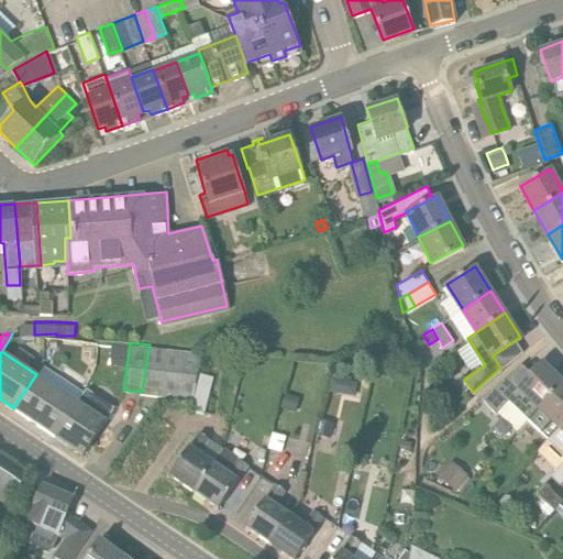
[(142,392),(191,398),(201,350),(150,344),(142,392)]
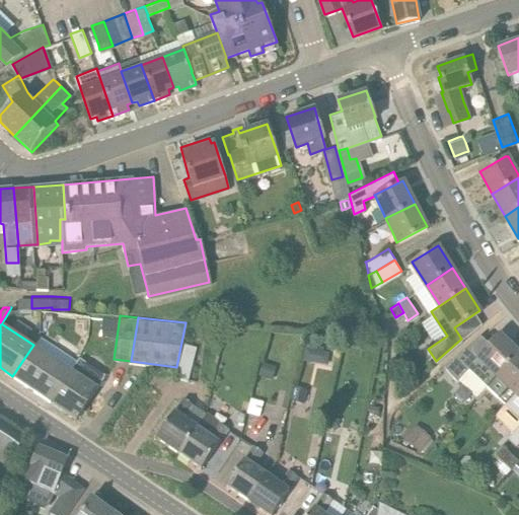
[(497,376),(518,352),(499,334),(474,359),(463,349),(443,365),(456,379),(468,367),(487,384),(496,374),(497,376)]
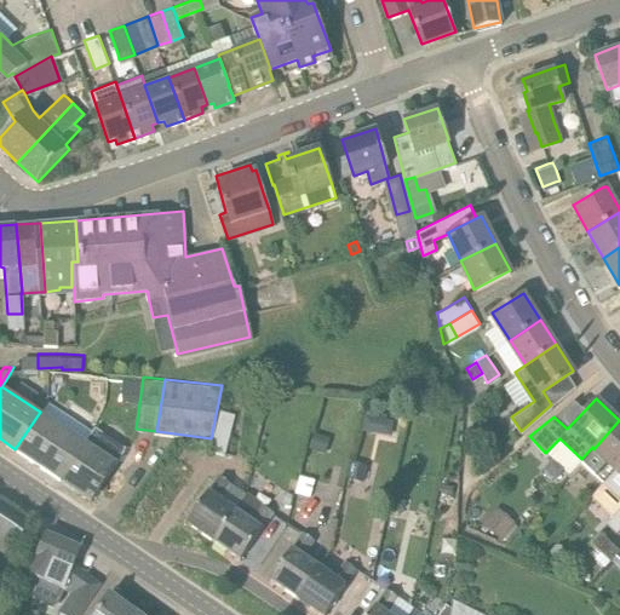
[(225,452),(235,412),(219,408),(210,448),(225,452)]
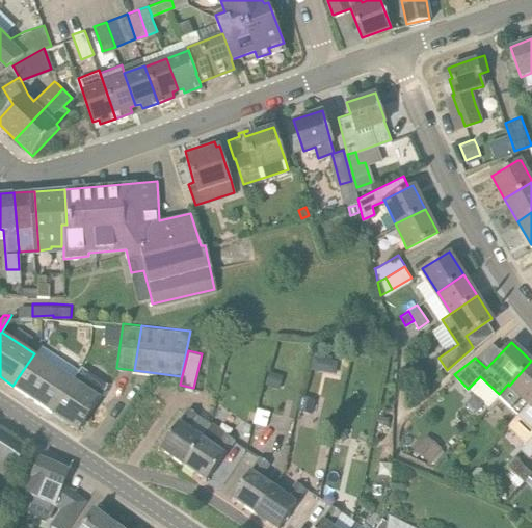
[(51,410),(71,376),(34,353),(12,386),(14,386),(51,410)]
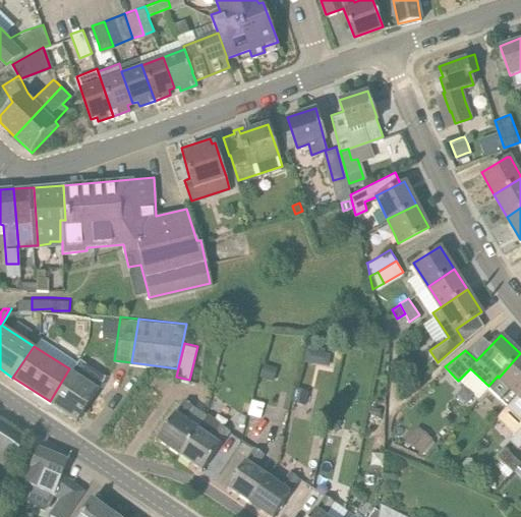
[(303,365),(308,366),(313,360),(314,354),(305,353),(303,365)]
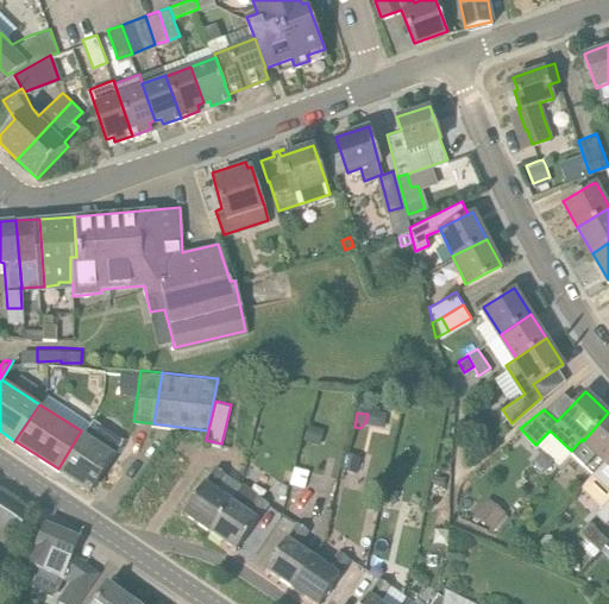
[(606,459),(608,454),(608,413),(583,441),(604,459),(606,459)]
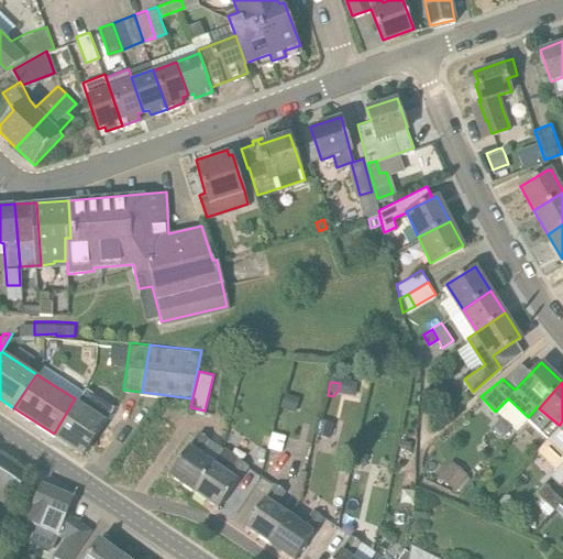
[(83,453),(113,405),(86,386),(77,401),(75,398),(54,434),(83,453)]
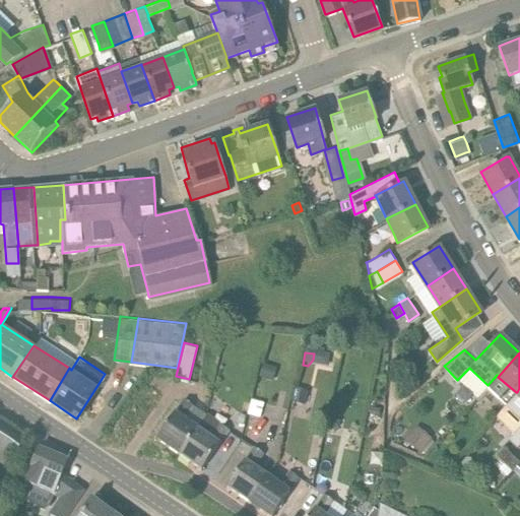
[(277,365),(263,360),(258,374),(272,378),(277,365)]
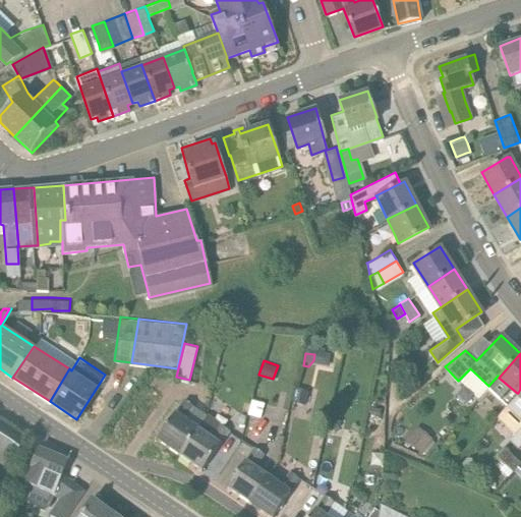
[(292,399),(305,403),(308,388),(296,385),(292,399)]
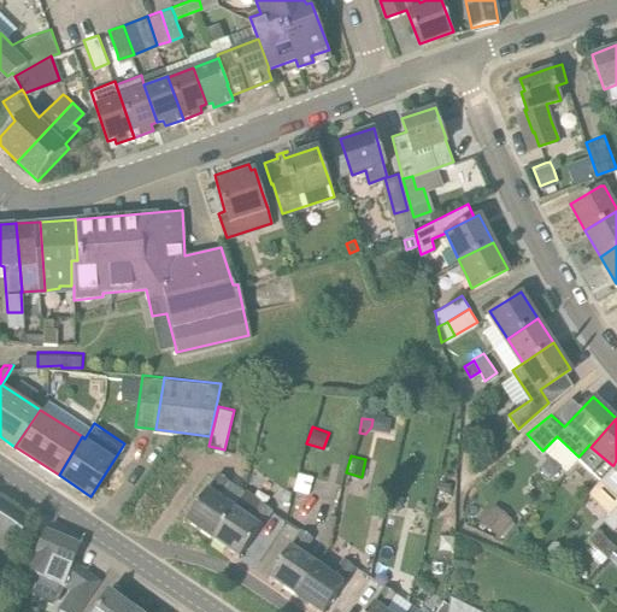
[(616,522),(616,460),(613,465),(612,465),(600,477),(616,493),(616,505),(605,519),(612,527),(616,522)]
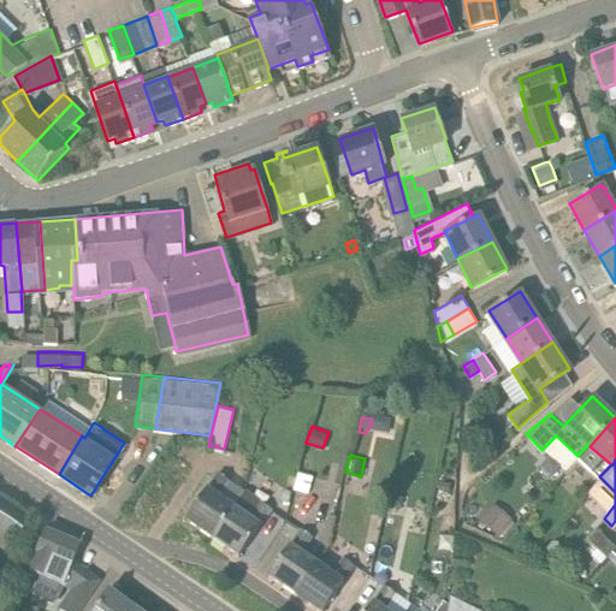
[(212,535),(235,502),(219,491),(230,476),(219,468),(185,517),(212,535)]
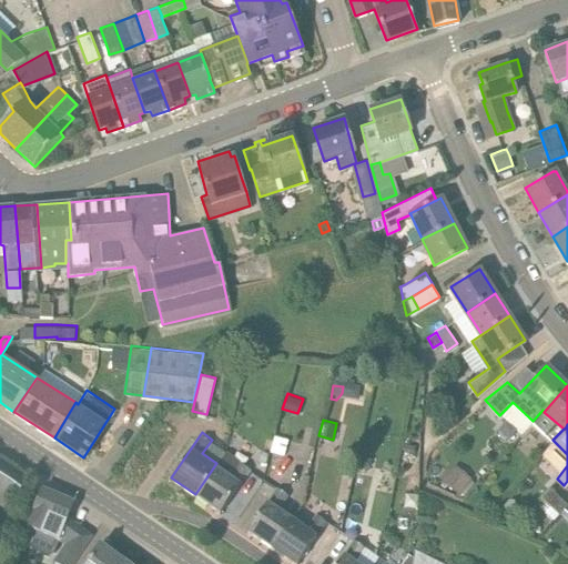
[(284,453),(288,436),(274,434),(270,450),(284,453)]
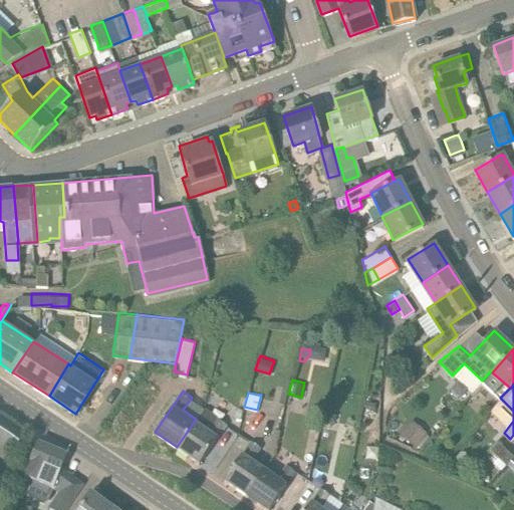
[(363,405),(360,421),(373,423),(376,407),(363,405)]
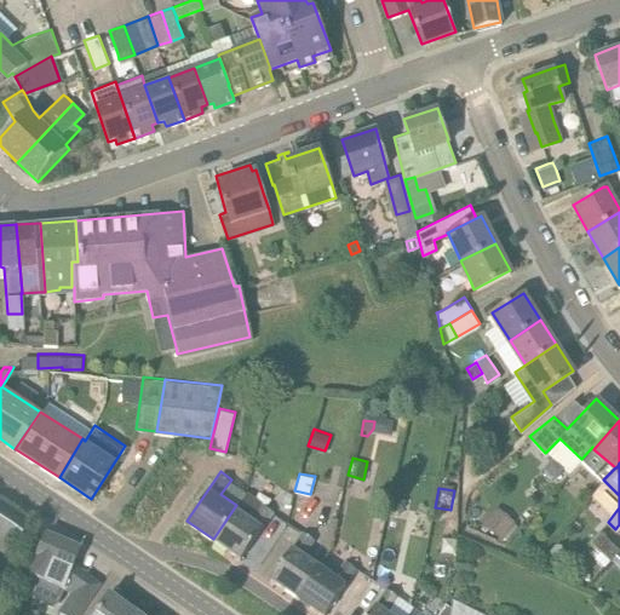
[(391,494),(388,507),(397,510),(403,506),(405,498),(391,494)]
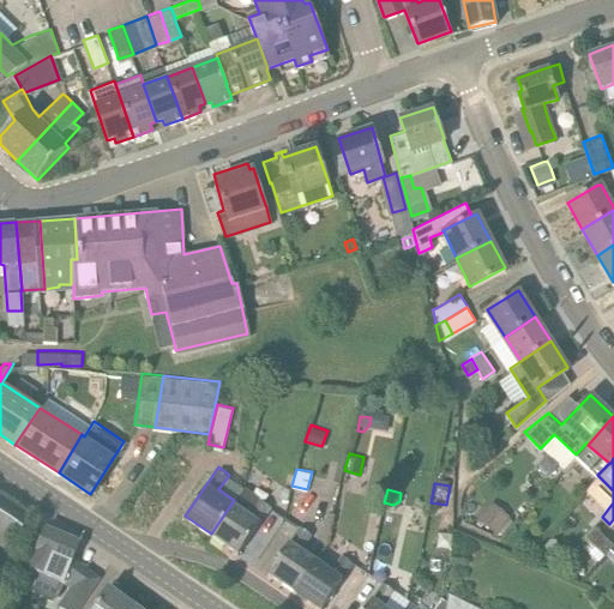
[(238,552),(270,504),(259,496),(250,511),(234,500),(211,534),(238,552)]
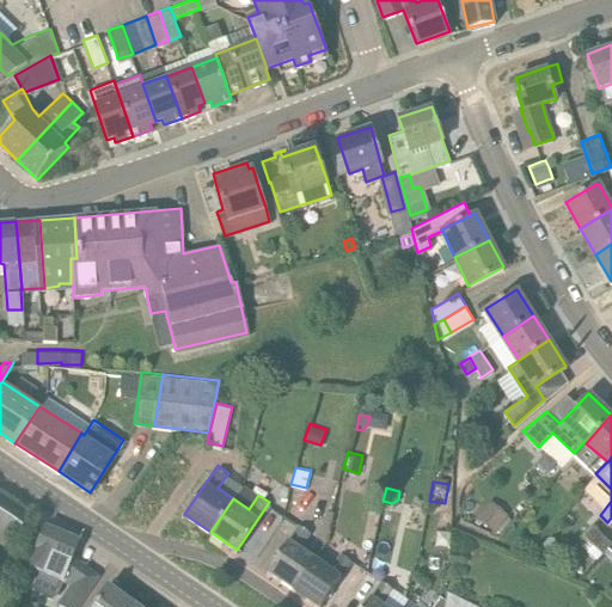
[(29,515),(0,496),(0,541),(7,546),(14,535),(29,515)]
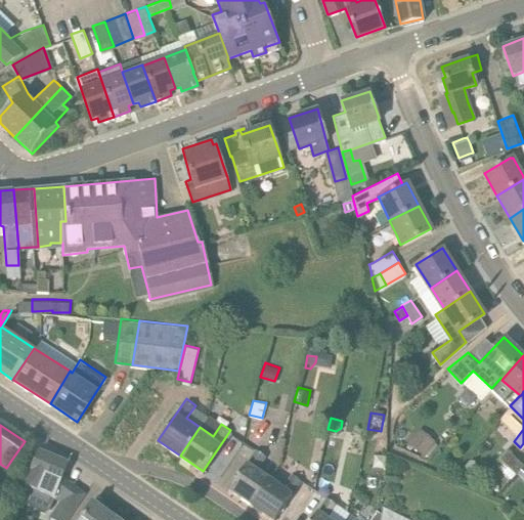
[(434,440),(419,427),(407,441),(423,453),(434,440)]
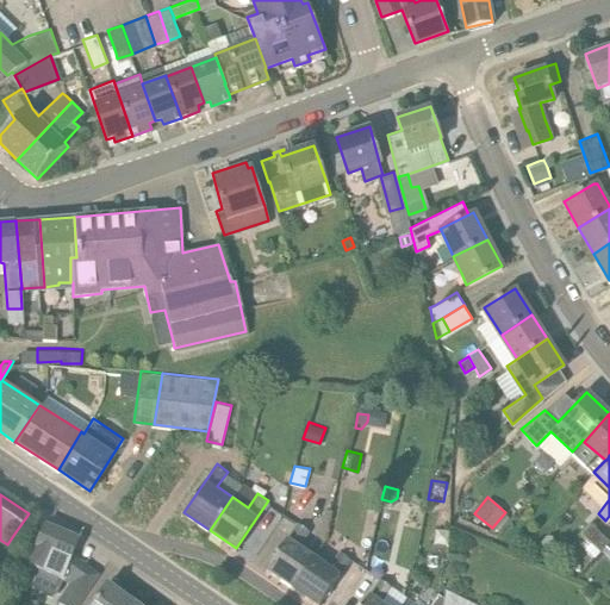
[(293,587),(316,554),(299,542),(309,528),(298,521),(266,568),(293,587)]
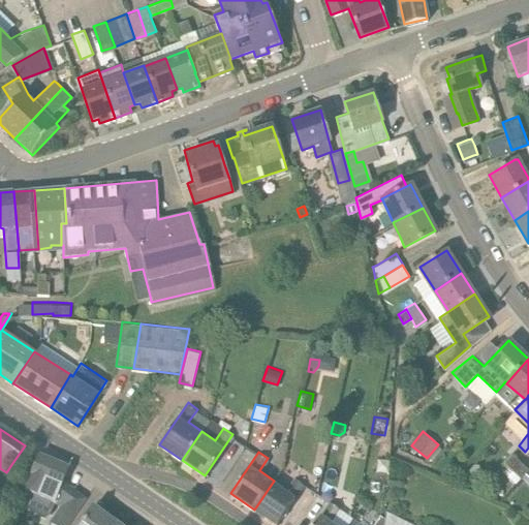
[(63,480),(68,467),(38,454),(30,473),(24,488),(59,504),(49,520),(55,524),(65,524),(74,513),(86,495),(63,480)]
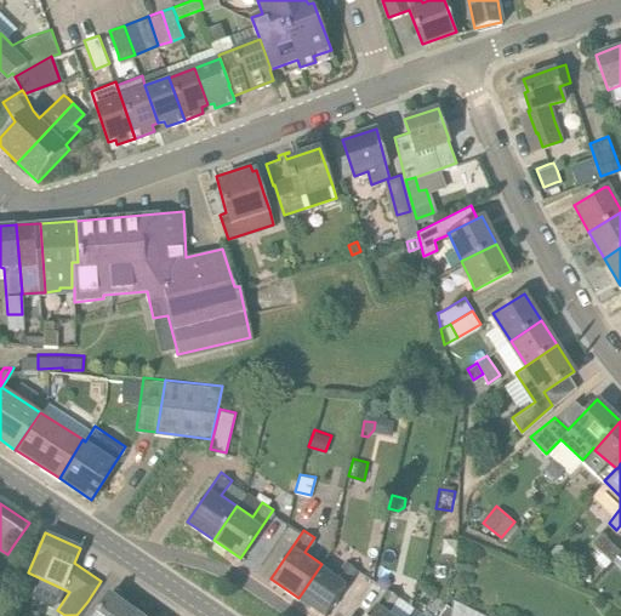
[(610,559),(617,549),(600,534),(592,543),(610,559)]
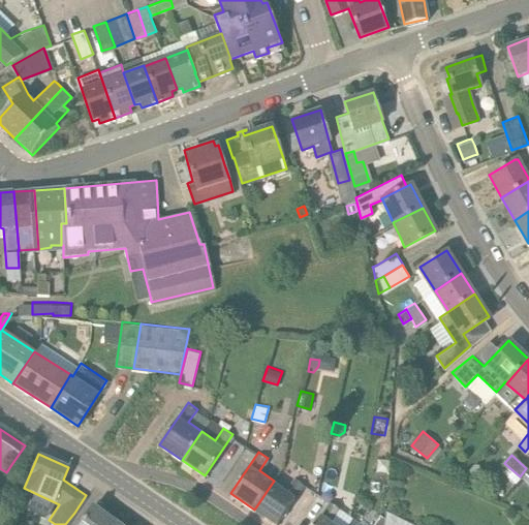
[(442,472),(450,480),(453,476),(458,470),(460,468),(452,461),(442,472)]
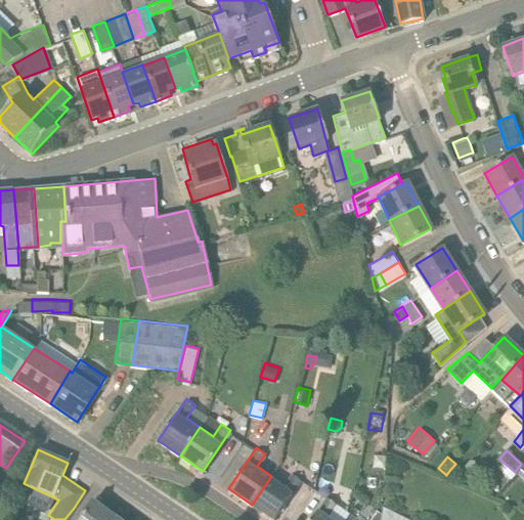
[(273,519),(301,479),(292,472),(284,484),(271,476),(252,505),(273,519)]
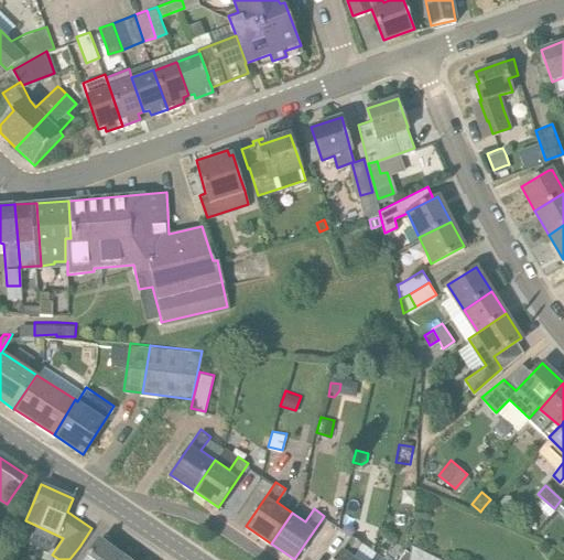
[(358,559),(351,556),(362,540),(351,534),(334,559),(358,559)]
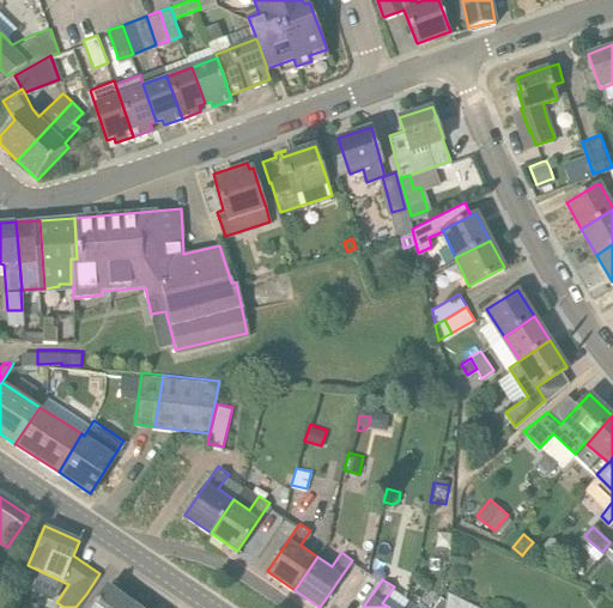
[(134,607),(135,606),(108,587),(95,606),(92,607),(134,607)]
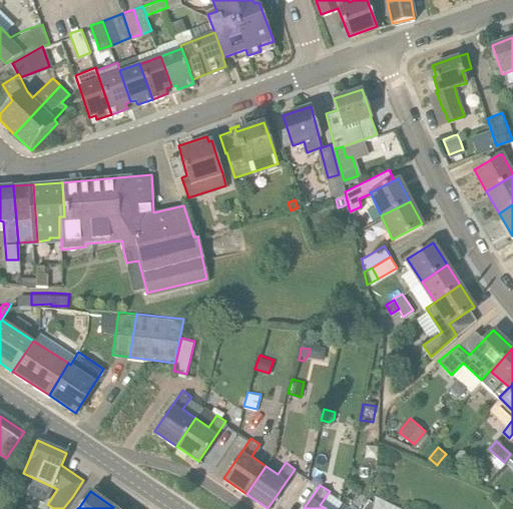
[(403,508),(376,495),(375,501),(374,508),(403,508)]
